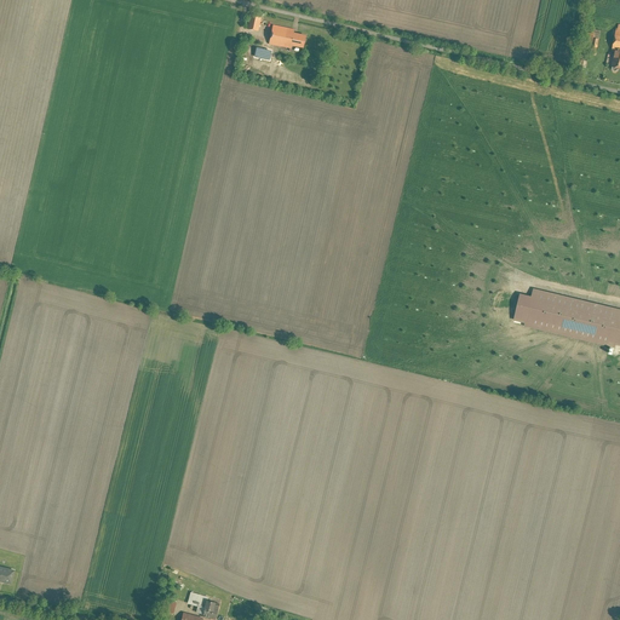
[(259,32),(262,18),(250,16),(247,30),(259,32)]
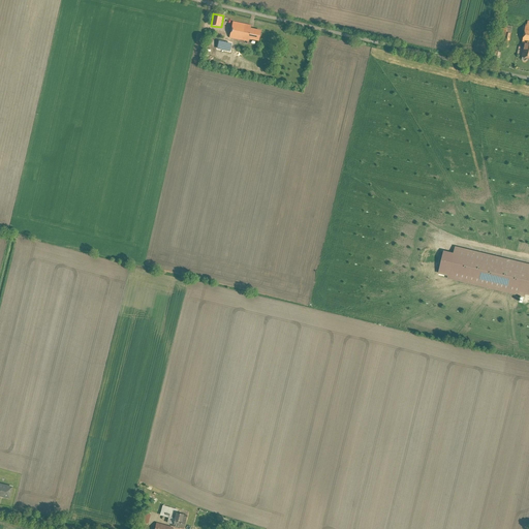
[(252,26),(232,22),(229,38),(249,42),(249,40),(259,42),(261,31),(251,29),(252,26)]
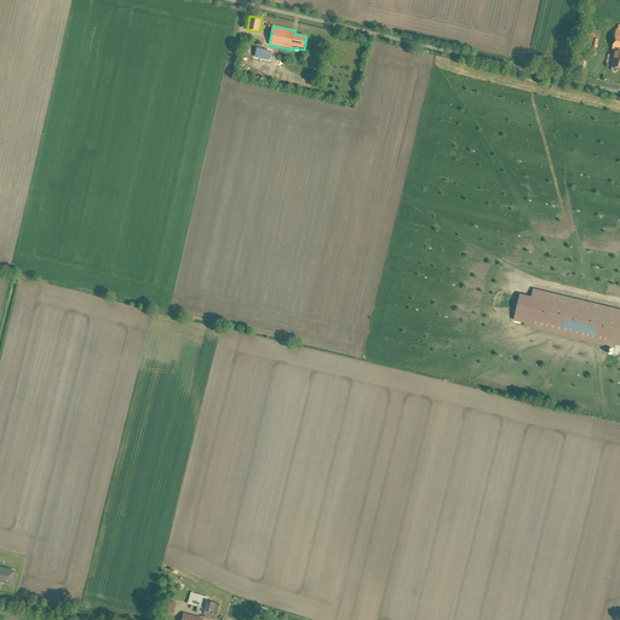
[(601,34),(591,33),(591,34),(587,33),(585,46),(592,47),(591,55),(595,56),(596,49),(597,49),(601,34)]
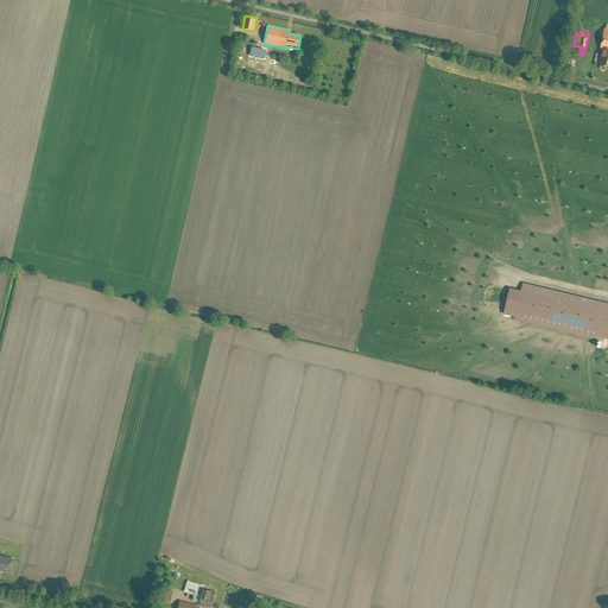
[(325,56),(343,58),(346,40),(328,38),(325,56)]
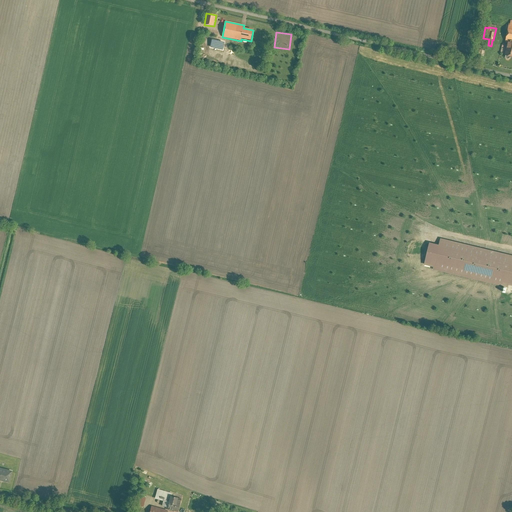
[(511,255),(440,238),(438,244),(429,242),(424,264),(433,266),(433,269),(507,287),(508,284),(511,285),(511,255)]
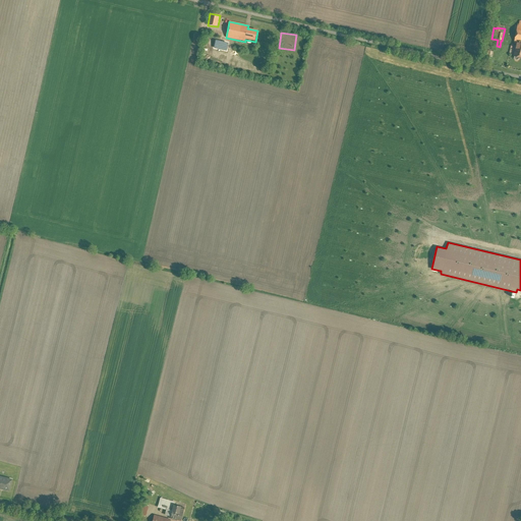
[(12,480),(0,477),(0,490),(9,493),(12,480)]
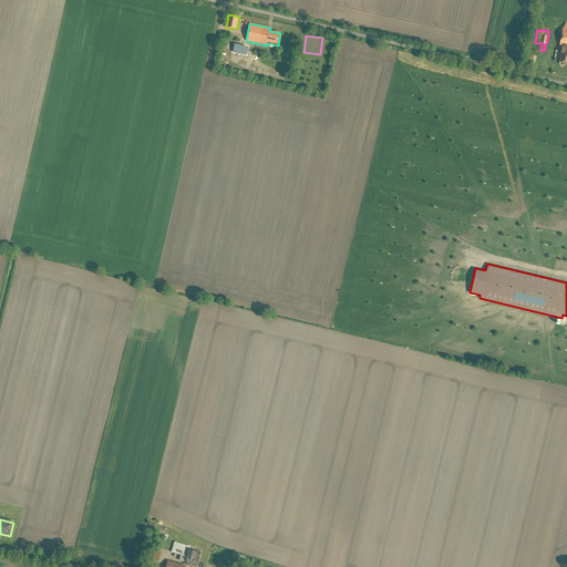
[(188,545),(175,542),(173,550),(186,554),(188,545)]
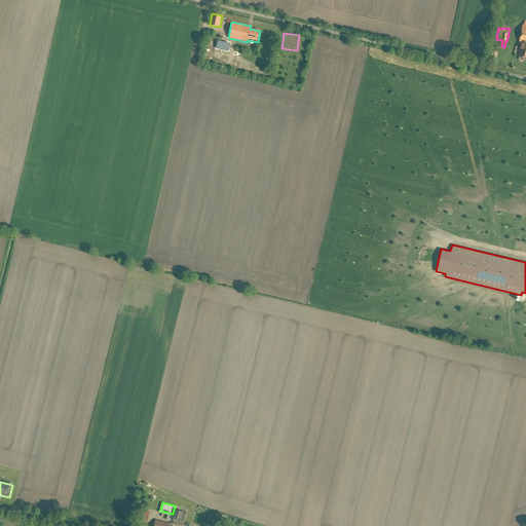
[(141,509),(139,518),(147,520),(149,511),(141,509)]
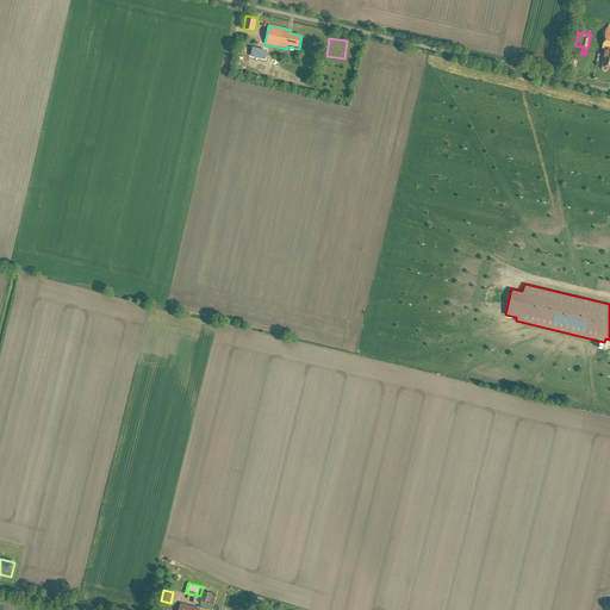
[(217,593),(204,591),(200,605),(213,608),(217,593)]
